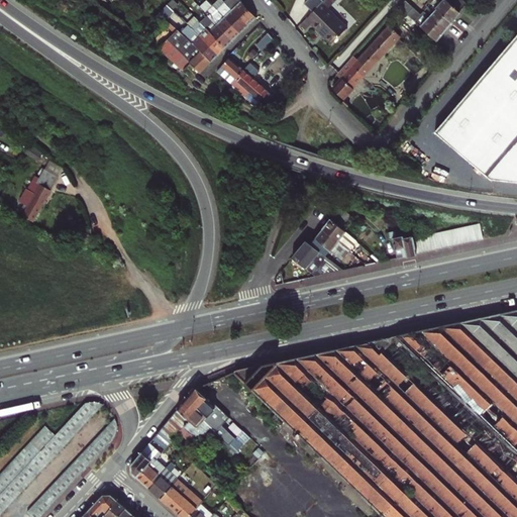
[(213,8),(218,12),(226,4),(224,3),(222,0),(213,8)]
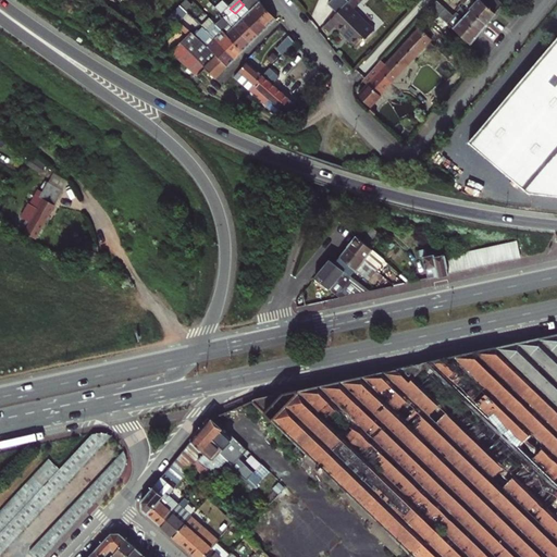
[(267,28),(275,20),(257,0),(244,0),(242,3),(244,4),(267,28)]
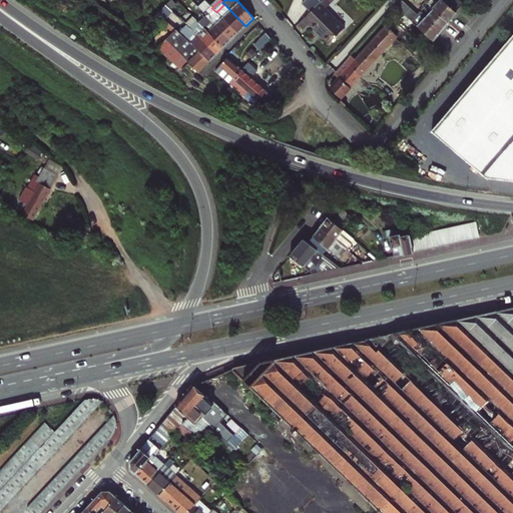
[(329,43),(344,28),(324,9),(329,3),(325,0),(321,0),(303,20),(308,25),(316,33),(317,31),(329,43)]
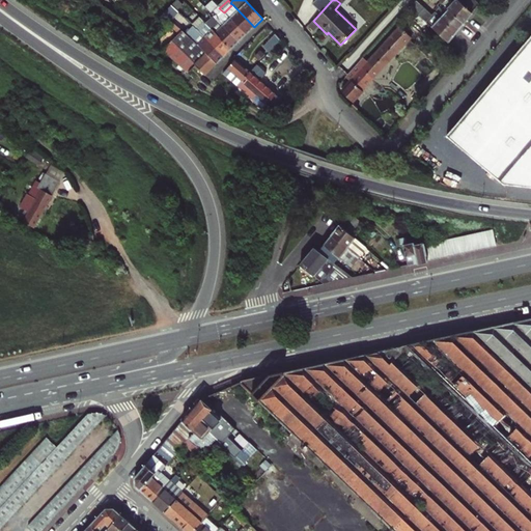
[(443,4),(464,23),(479,4),(474,0),(456,0),(455,2),(452,0),(438,0),(440,1),(443,4)]
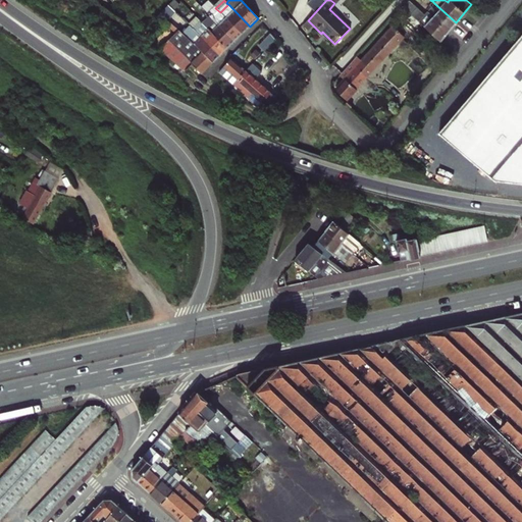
[(440,42),(449,31),(434,18),(431,21),(414,5),(412,7),(407,3),(403,8),(440,42)]
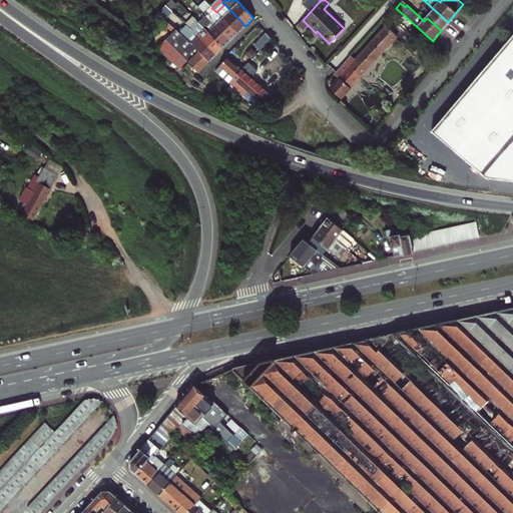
[(237,34),(245,26),(224,4),(216,12),(217,14),(221,19),(222,18),(237,34)]
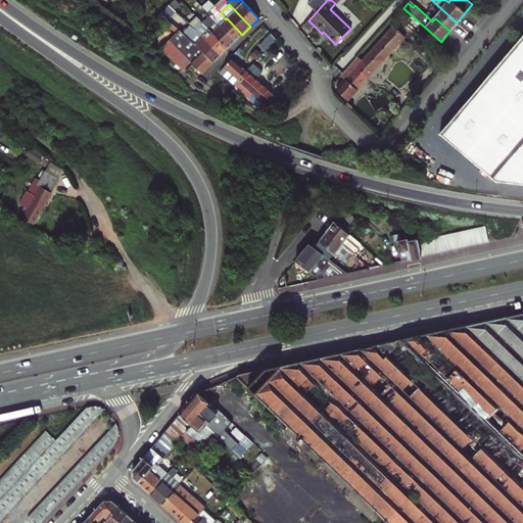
[(449,31),(457,22),(436,4),(435,5),(440,11),(437,15),(435,18),(449,31)]
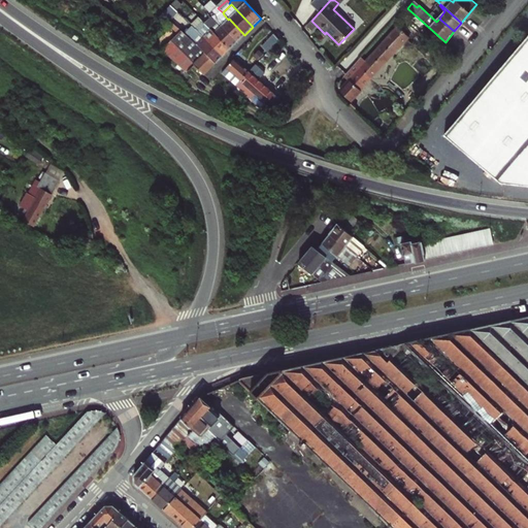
[(179,29),(184,24),(174,15),(176,13),(169,6),(163,12),(179,29)]
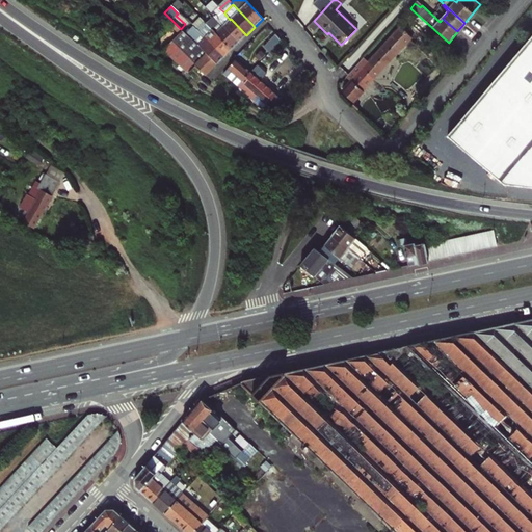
[(239,43),(246,35),(231,19),(230,20),(225,15),(222,18),(216,10),(212,15),(218,21),(222,26),(224,27),(239,43)]
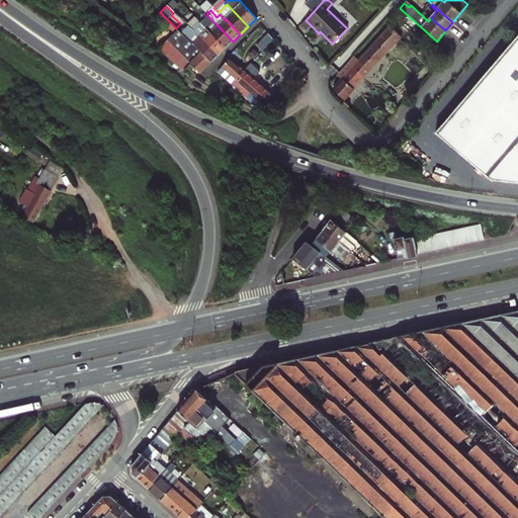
[(431,18),(433,15),(427,10),(424,12),(431,18)]
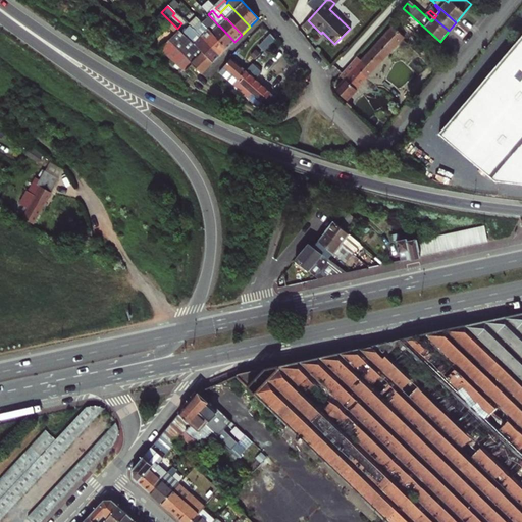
[(226,49),(235,42),(220,27),(218,25),(214,20),(210,23),(200,12),(196,16),(200,20),(226,49)]
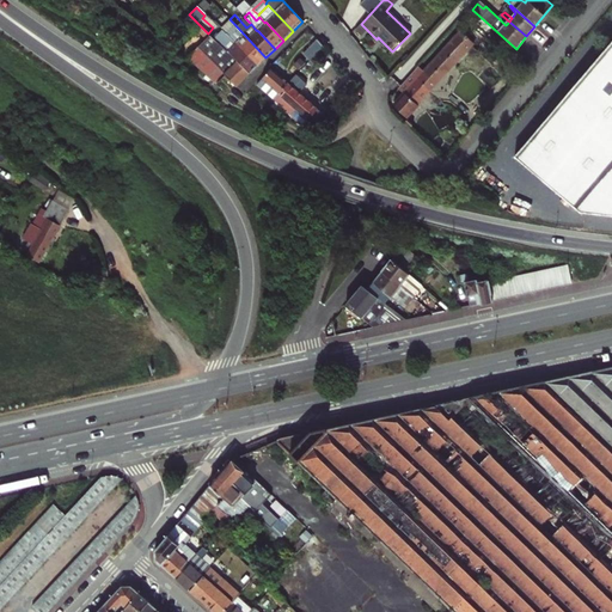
[(257,66),(265,57),(234,24),(226,32),(237,43),(234,46),(244,54),(246,53),(255,62),(255,63),(257,66)]
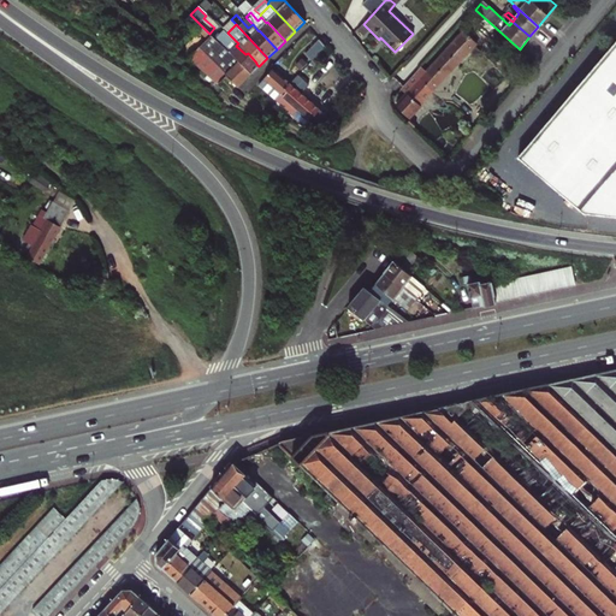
[(363,36),(369,30),(363,24),(356,30),(363,36)]
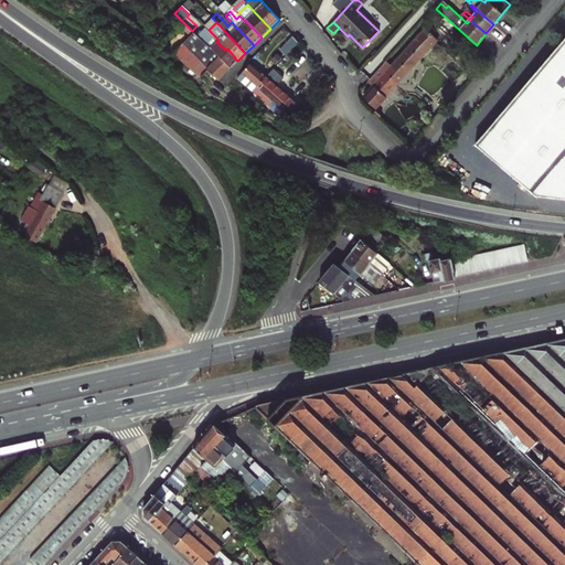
[(384,75),(395,85),(437,41),(425,30),(384,75)]
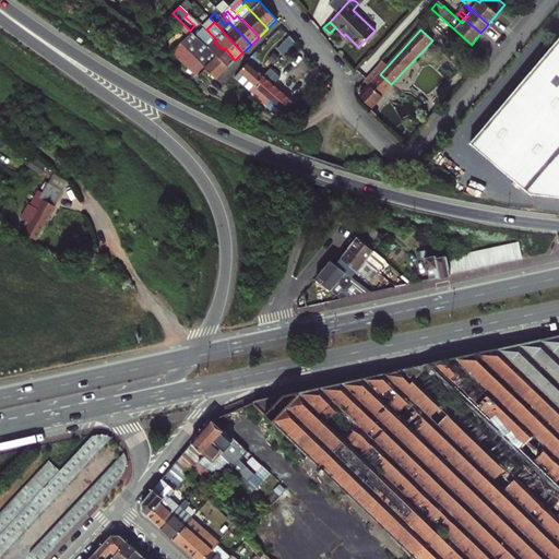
[(215,79),(227,67),(207,47),(192,33),(181,44),(182,46),(204,68),(206,69),(215,79)]
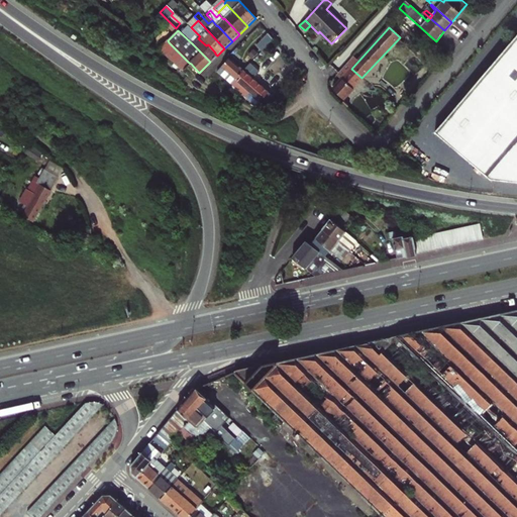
[(330,45),(331,43),(319,31),(318,33),(330,45)]
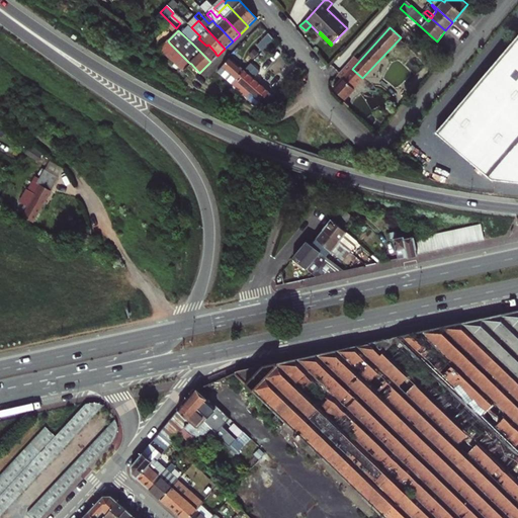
[(437,132),(494,179),(517,181),(517,34),(464,100),(437,132)]
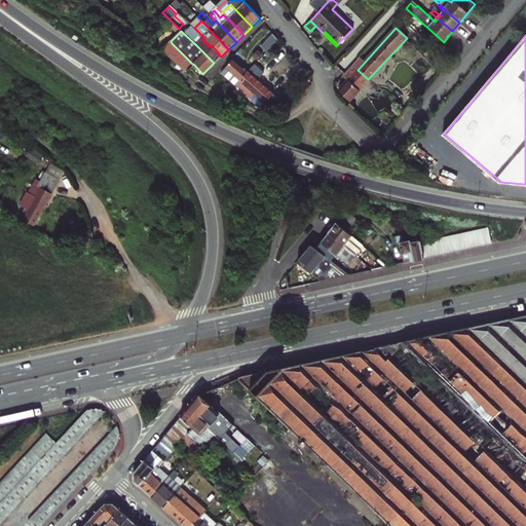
[(259,48),(265,53),(276,41),(270,36),(259,48)]
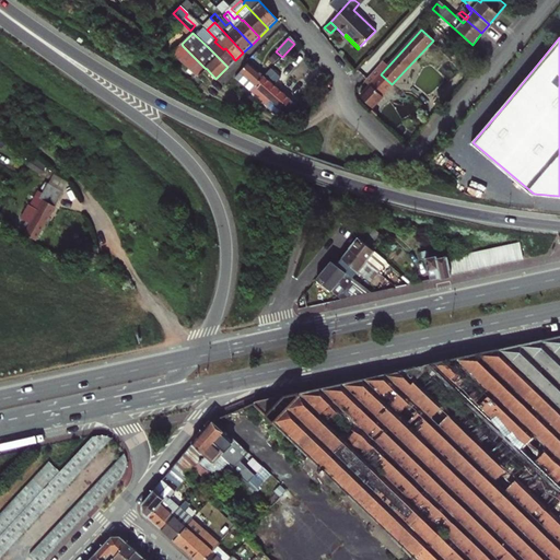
[(233,58),(233,57),(225,48),(223,49),(214,42),(208,47),(228,67),(235,60),(233,58)]
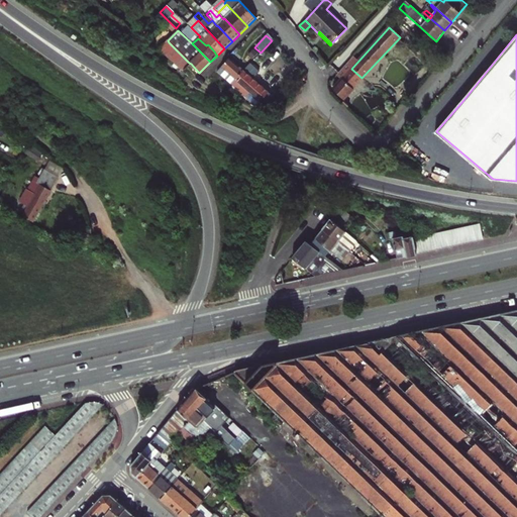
[(185,67),(189,63),(169,42),(162,48),(168,55),(175,57),(185,67)]
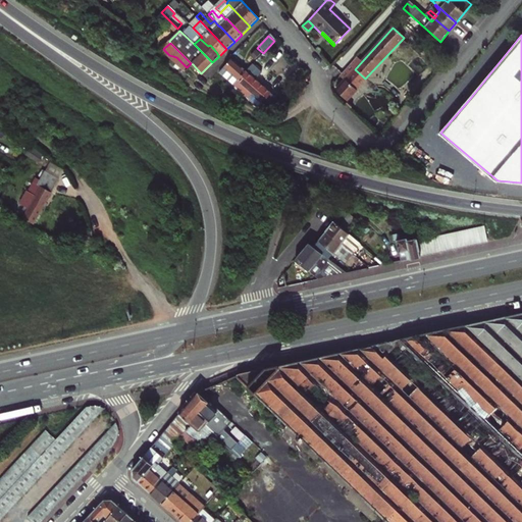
[(191,63),(187,67),(176,57),(169,55),(179,65),(181,64),(187,69),(193,64),(191,63)]
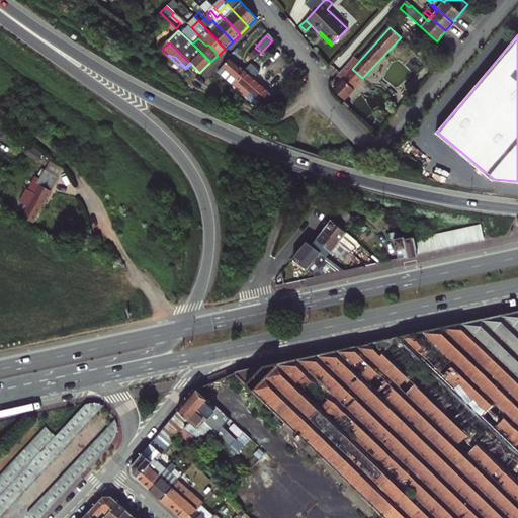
[(217,72),(231,85),(244,71),(229,59),(217,72)]
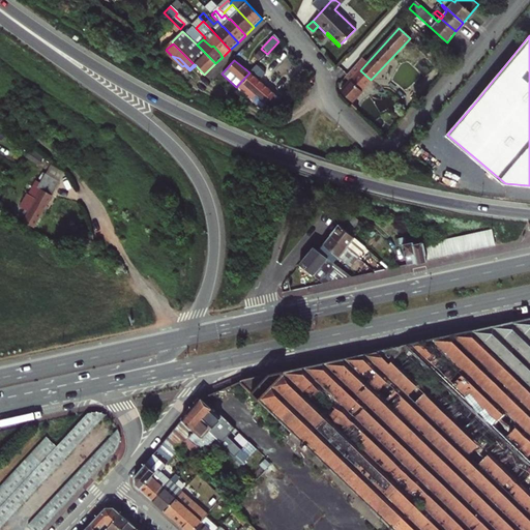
[(236,87),(248,97),(262,84),(270,74),(265,69),(257,80),(249,72),(236,87)]
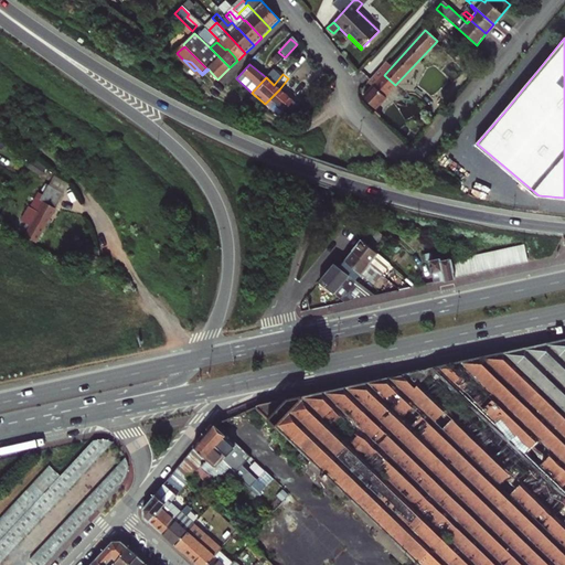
[(373,87),(384,97),(395,85),(384,75),(373,87)]
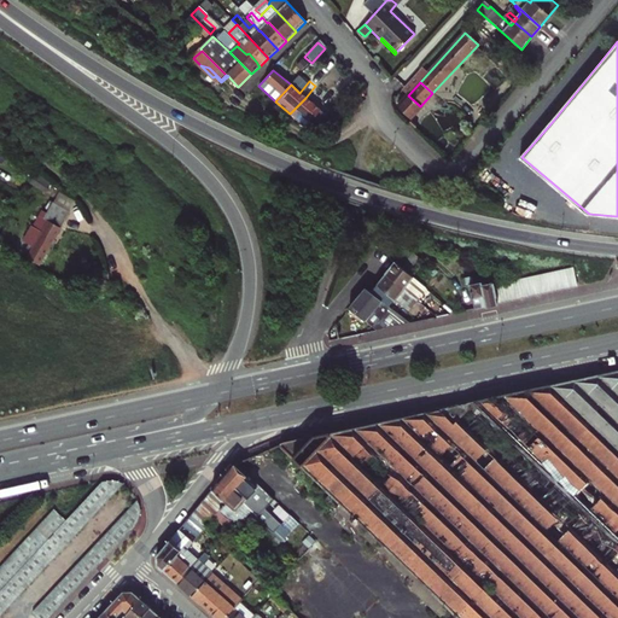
[(398,106),(409,120),(421,108),(420,106),(408,95),(398,106)]
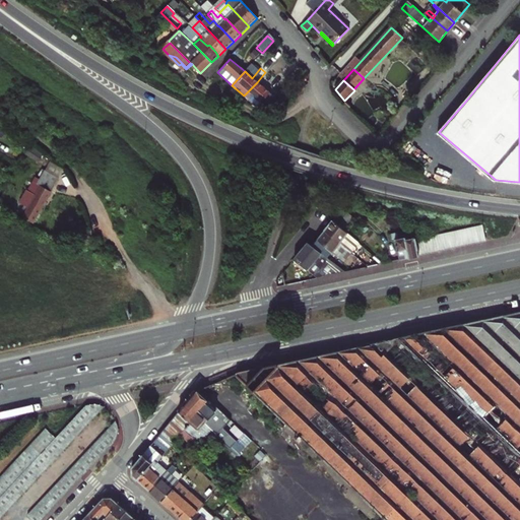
[(267,110),(276,100),(257,82),(244,95),(256,107),(260,103),(267,110)]
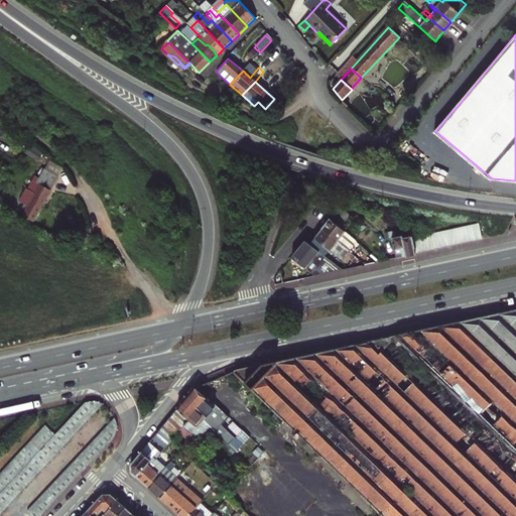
[(22,196),(41,207),(57,178),(43,170),(37,181),(36,183),(40,185),(35,195),(28,190),(26,189),(22,196)]
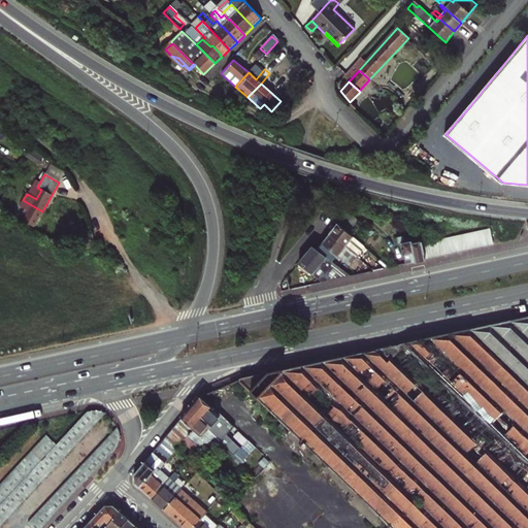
[(29,195),(36,199),(41,190),(37,188),(38,186),(35,184),(29,195)]
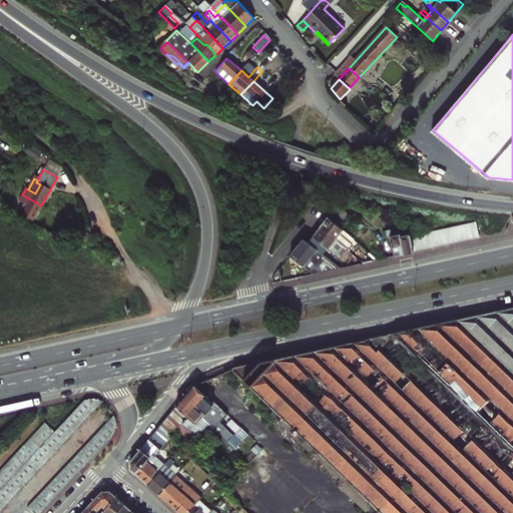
[(22,215),(32,220),(41,205),(22,194),(21,195),(20,198),(18,200),(22,202),(27,205),(22,215)]
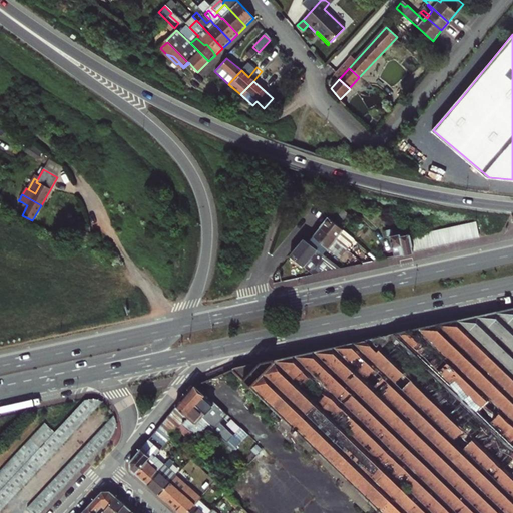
[(17,212),(22,215),(27,205),(22,202),(17,212)]
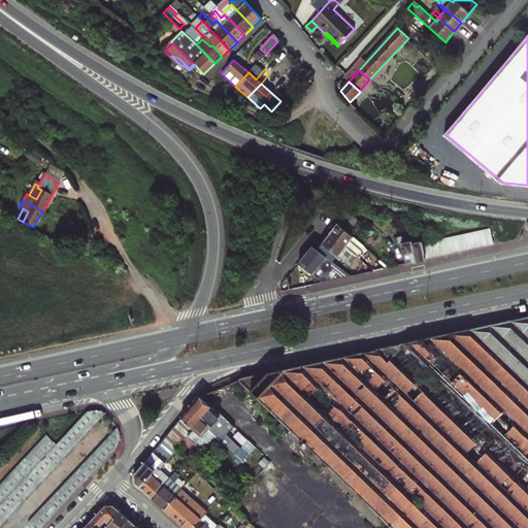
[(337,224),(344,230),(354,218),(348,211),(337,224)]
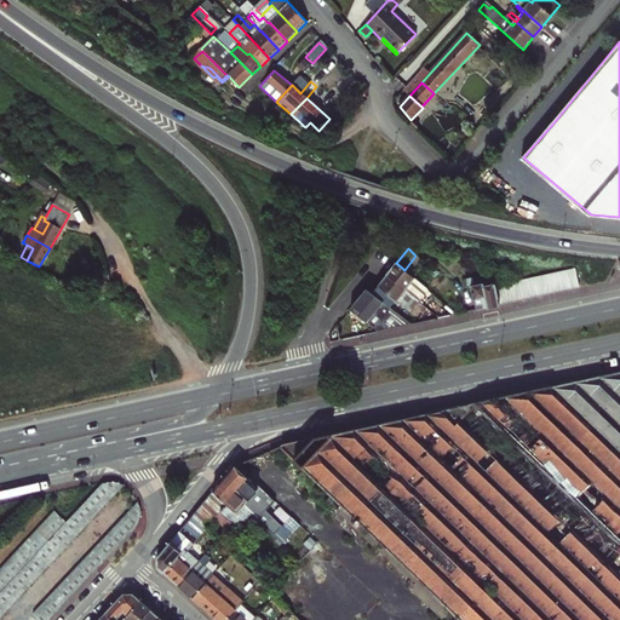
[(422,300),(429,292),(405,270),(396,263),(386,275),(422,305),(424,303),(422,300)]
